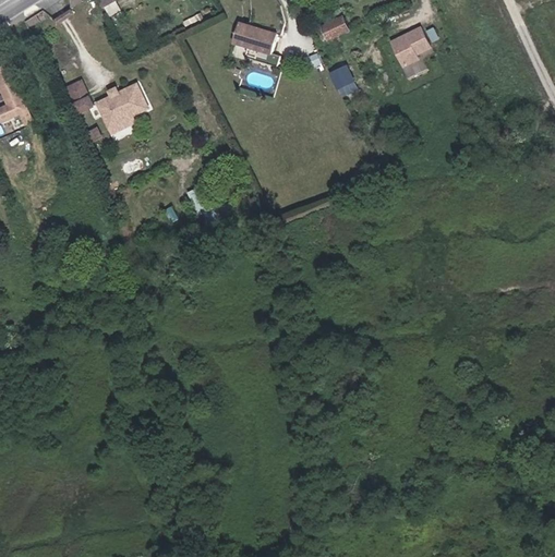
[(118,10),(113,0),(103,5),(107,14),(118,10)]
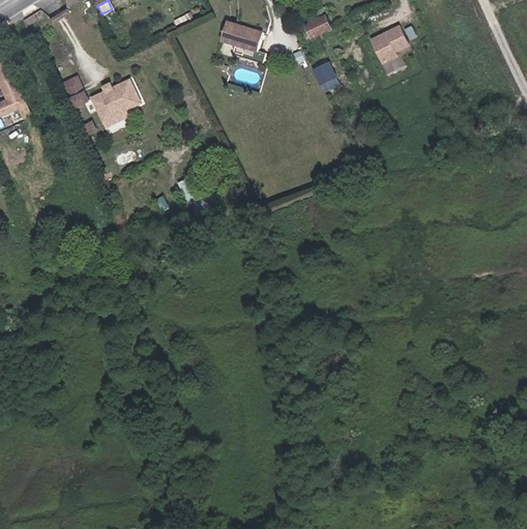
[(304,22),(298,9),(290,12),(296,26),(304,22)]
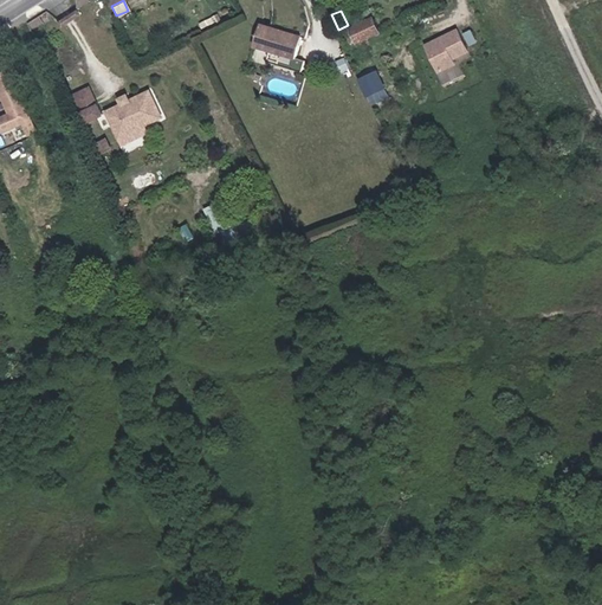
[(201,30),(219,20),(214,13),(196,23),(201,30)]
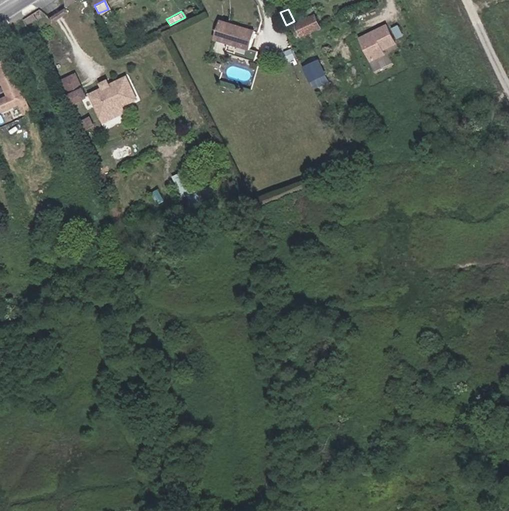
[(319,26),(313,14),(295,24),(301,35),(319,26)]
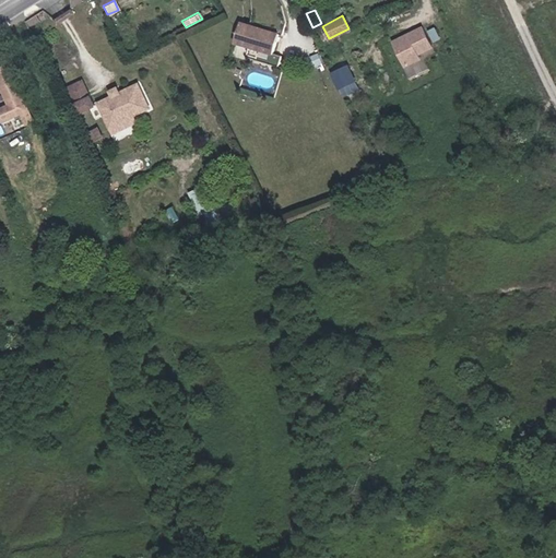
[(271,52),(276,33),(238,22),(232,42),(248,46),(271,52)]
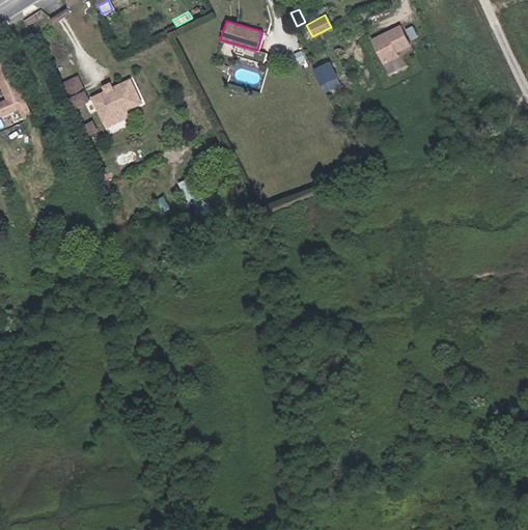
[(397,56),(395,52),(409,45),(399,26),(371,39),(383,63),(397,56)]
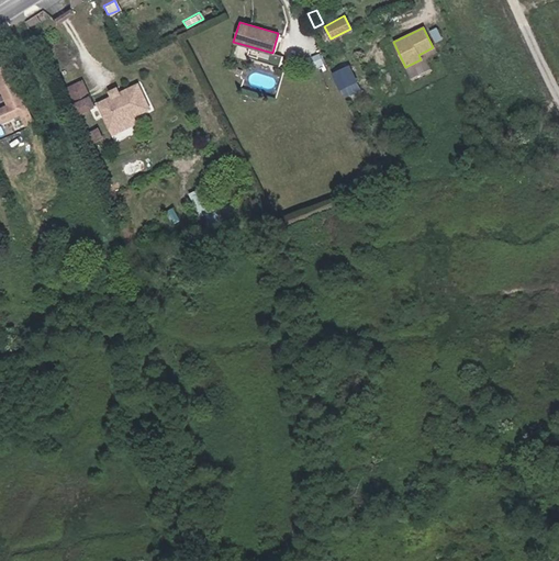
[(277,66),(280,55),(272,53),(249,46),(246,56),(277,66)]
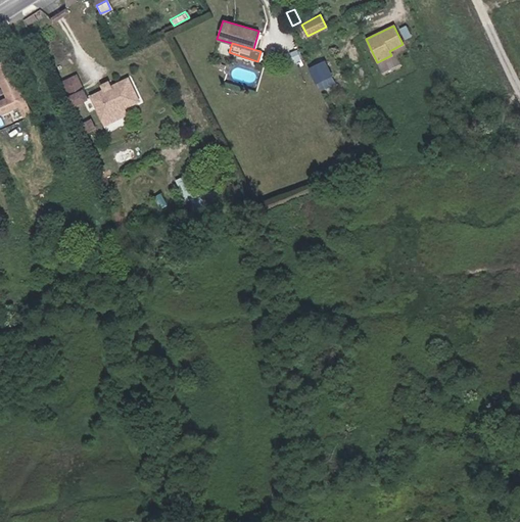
[(298,58),(295,49),(288,52),(291,61),(298,58)]
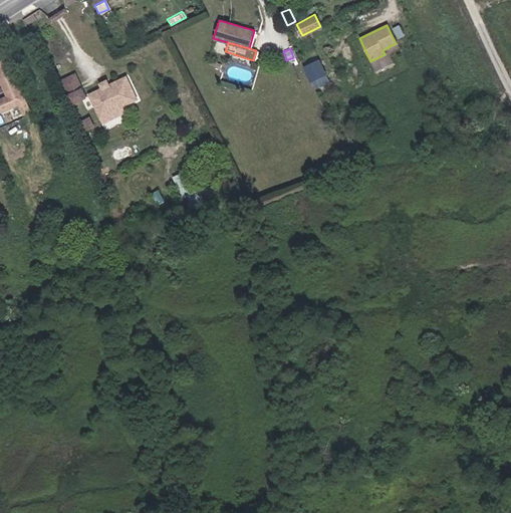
[(28,110),(5,58),(0,60),(0,79),(7,95),(0,98),(0,108),(1,110),(19,102),(23,112),(28,110)]
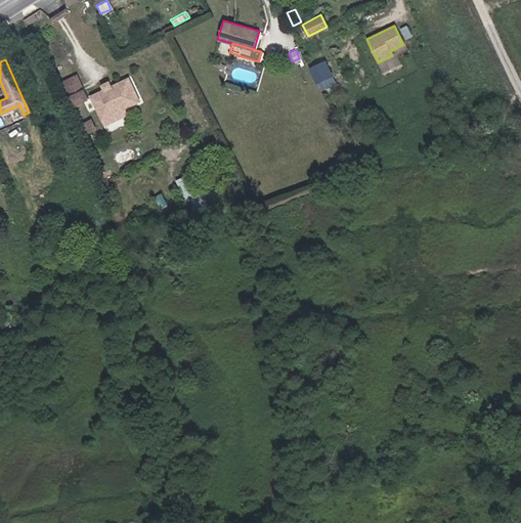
[(331,75),(323,60),(310,67),(317,82),(331,75)]
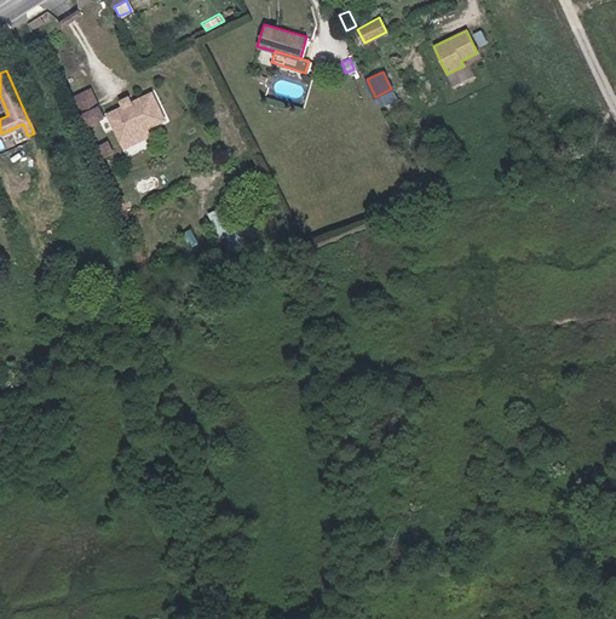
[(101,116),(88,90),(74,96),(87,124),(101,116)]
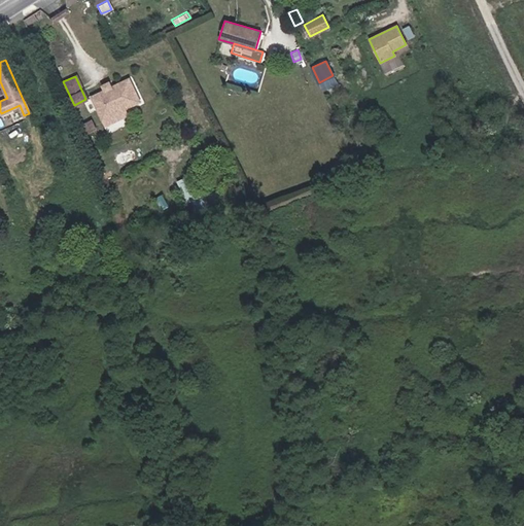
[(138,101),(128,79),(111,86),(104,91),(91,97),(104,124),(126,114),(123,108),(138,101)]
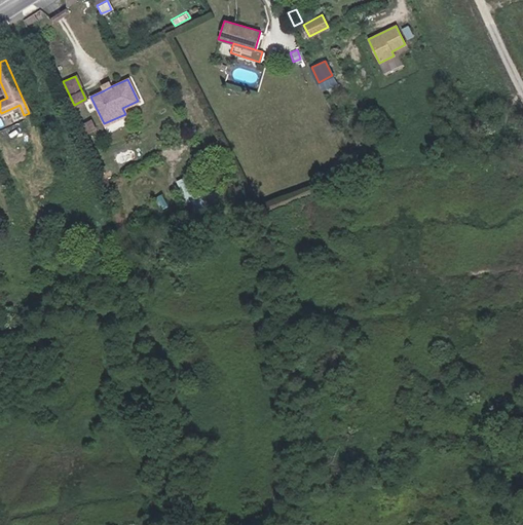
[(111,86),(108,81),(101,84),(104,90),(111,86)]
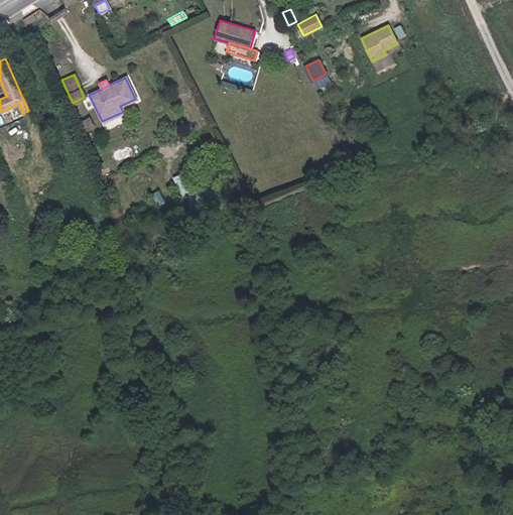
[(92,126),(88,118),(81,121),(85,129),(92,126)]
